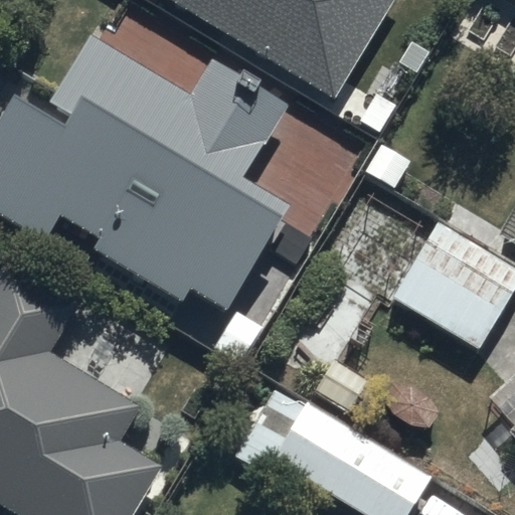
[(160,0),(331,102),(391,0),(160,0)]
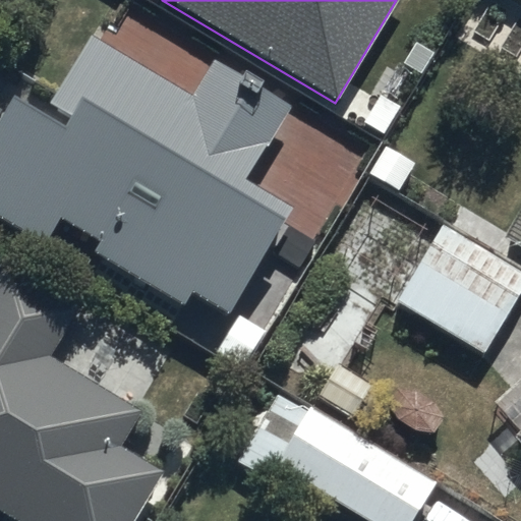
[(19,92),(0,123),(0,217),(42,242),(59,214),(107,242),(96,261),(179,311),(191,292),(229,314),(295,208),(245,177),(291,103),(215,56),(189,98),(90,36),(45,108),(19,92)]
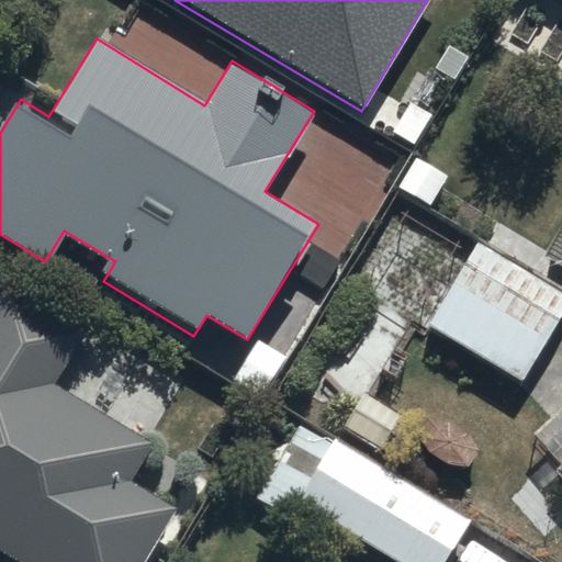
[(561,222),(542,256),(561,267),(561,222)]
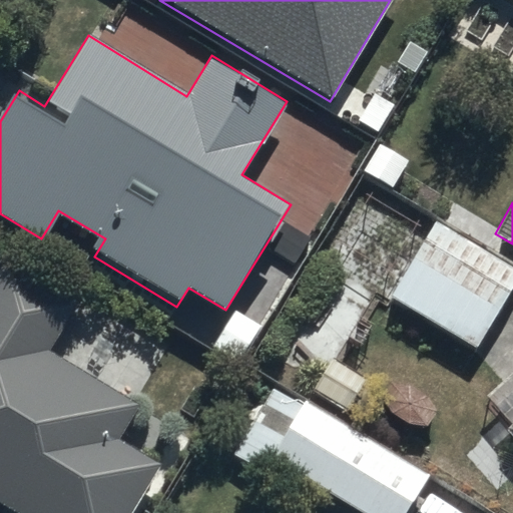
[(512,262),(434,213),(385,292),(476,348),(512,288),(512,262)]
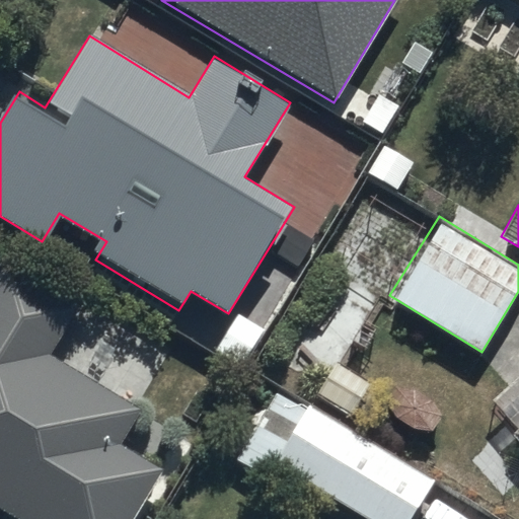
[(0,512),(11,518),(132,518),(162,471),(117,443),(139,408),(50,352),(77,308),(9,267),(0,280),(0,512)]
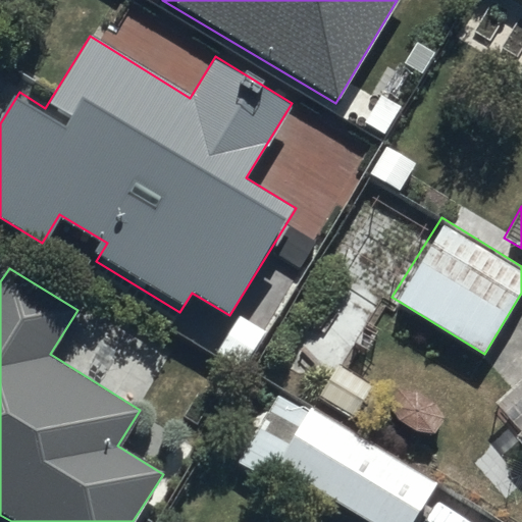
[(410,521),(434,482),(308,406),(283,392),(237,470),(267,488),(279,468),(369,521),(410,521)]
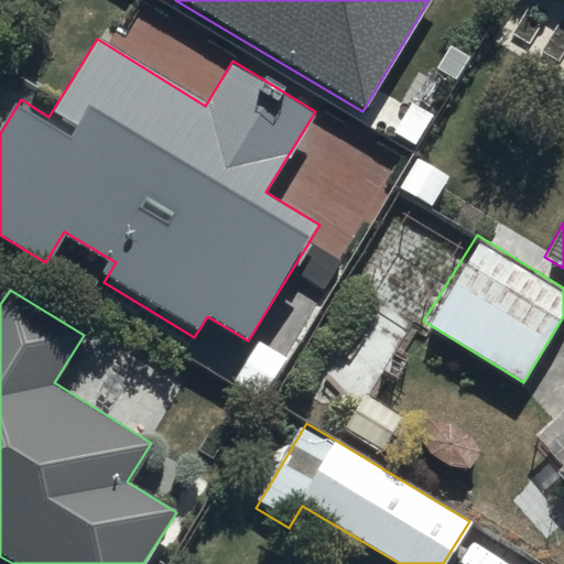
[(563,458),(554,468),(563,479),(563,458)]
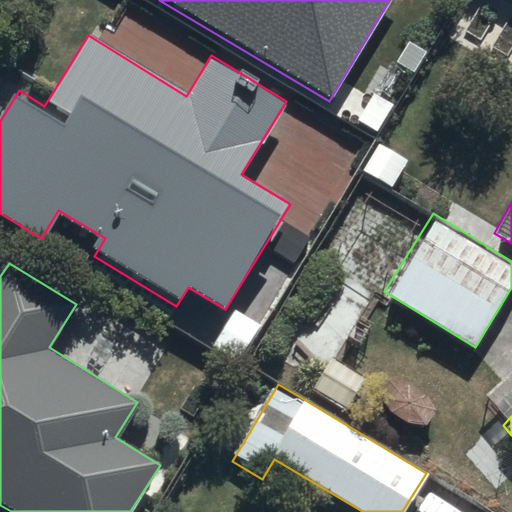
All buildings are outlined.
